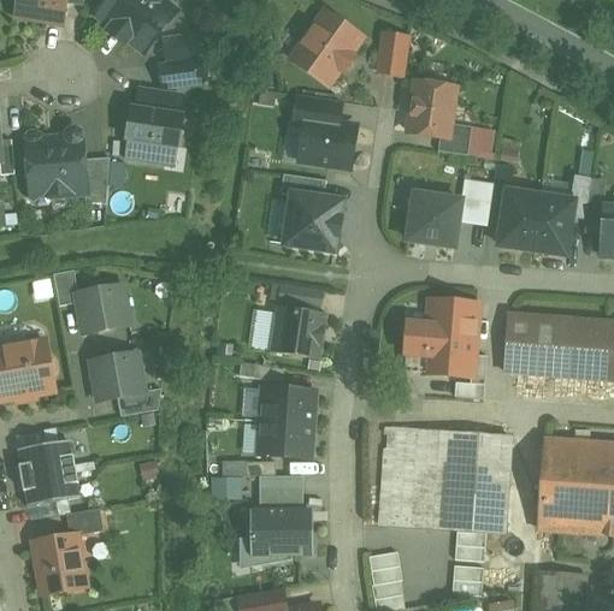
[(17,0),(15,15),(62,23),(65,1),(65,0),(17,0)]
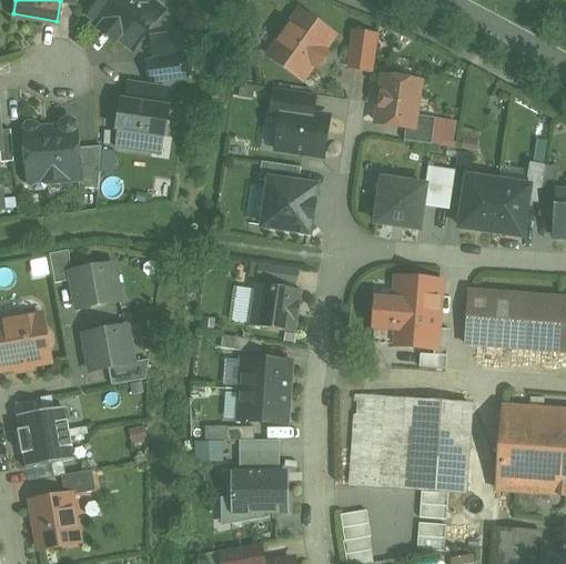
[(95,0),(88,10),(103,22),(100,27),(113,38),(118,33),(133,46),(161,10),(149,0),(95,0)]
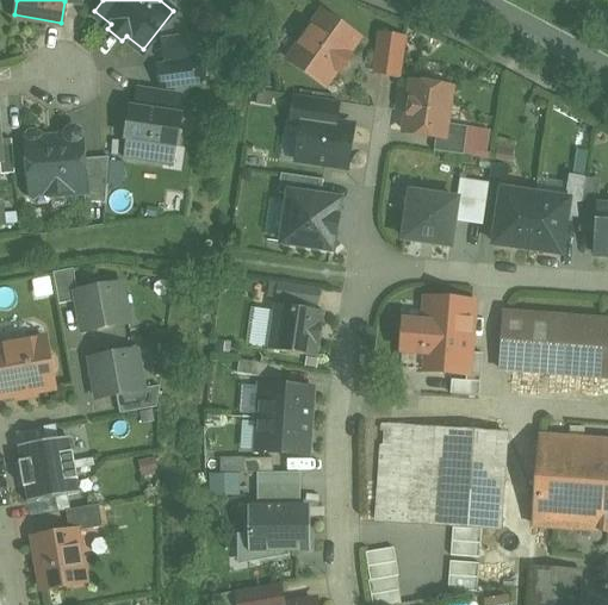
[(357,36),(321,10),(311,24),(305,26),(301,31),(298,37),(298,43),(289,57),(324,82),(335,66),(339,68),(348,54),(346,51),(357,36)]
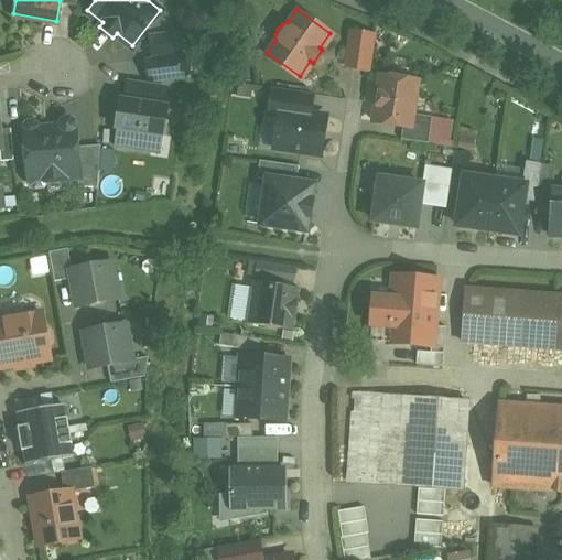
[(195,28),(166,32),(169,53),(170,53),(192,51),(195,28)]
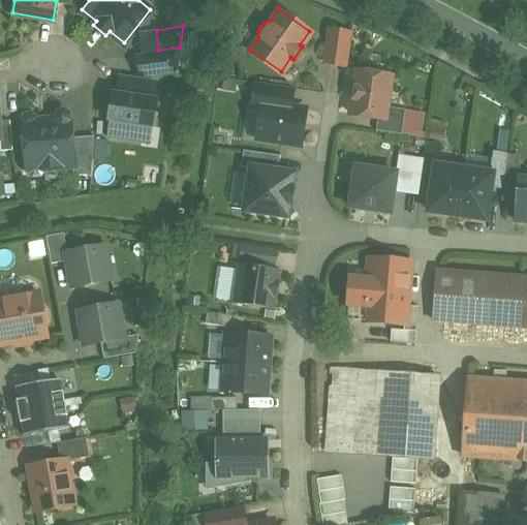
[(349,30),(329,27),(328,38),(347,41),(349,30)]
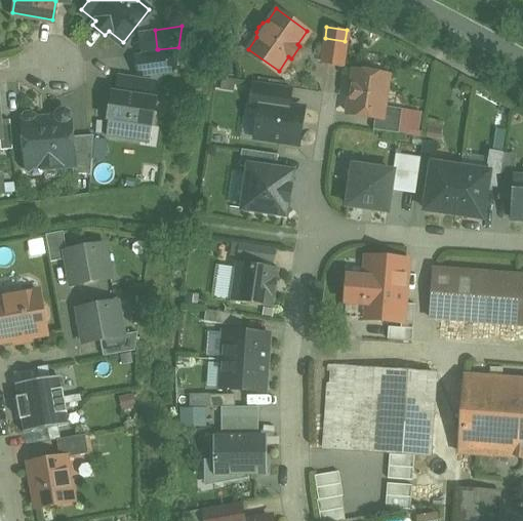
[(178,47),(158,49),(160,64),(176,62),(178,47)]
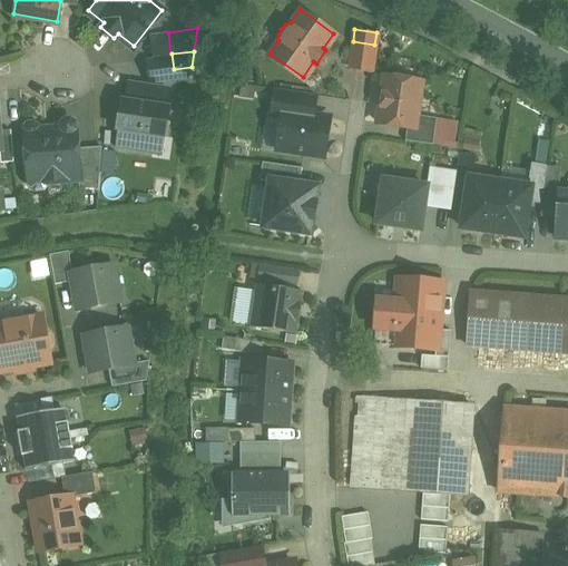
[(420,80),(384,75),(378,120),(407,125),(413,126),(415,113),(420,80)]
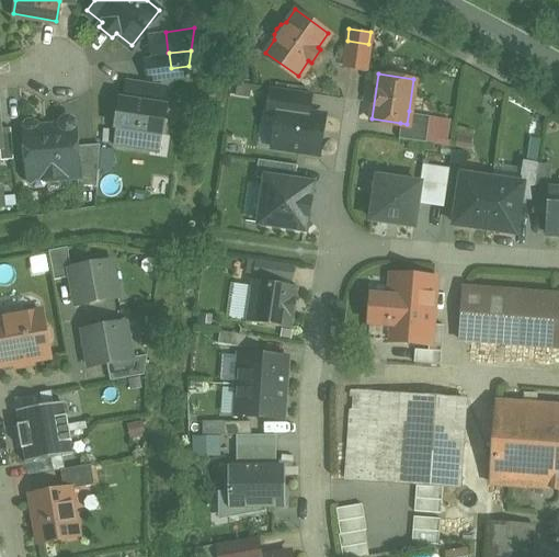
[(164,84),(126,79),(123,97),(118,97),(114,125),(117,125),(114,143),(149,148),(151,131),(162,132),(166,103),(161,103),(164,84)]
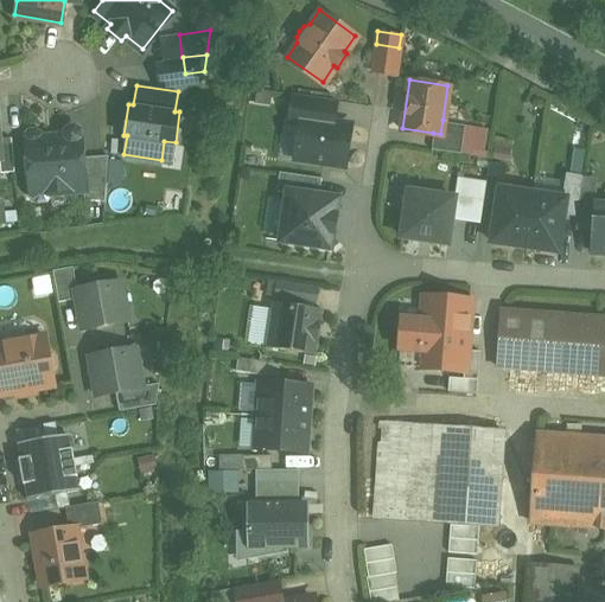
[(336,98),(293,93),(290,119),(300,120),(300,115),(332,120),(336,98)]
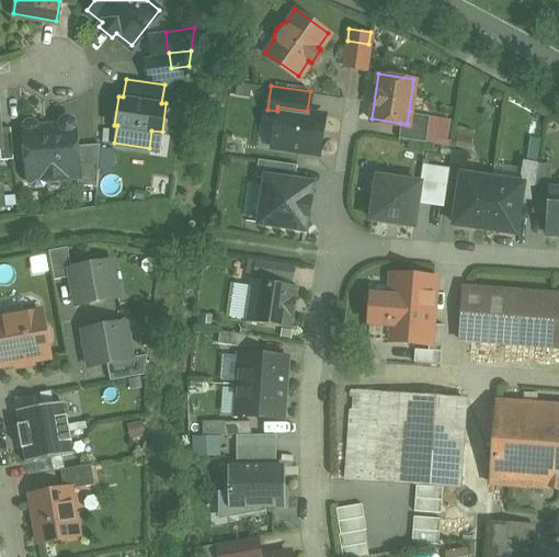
[(307,111),(277,106),(277,111),(272,145),(318,151),(323,113),(307,111)]
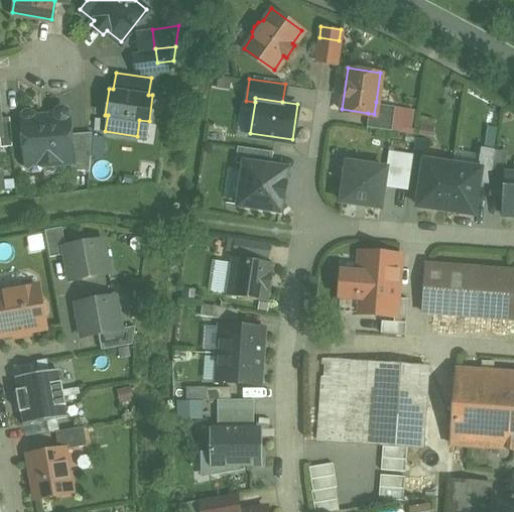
[(394,105),(376,102),(374,114),(368,113),(366,125),(391,129),(394,105)]
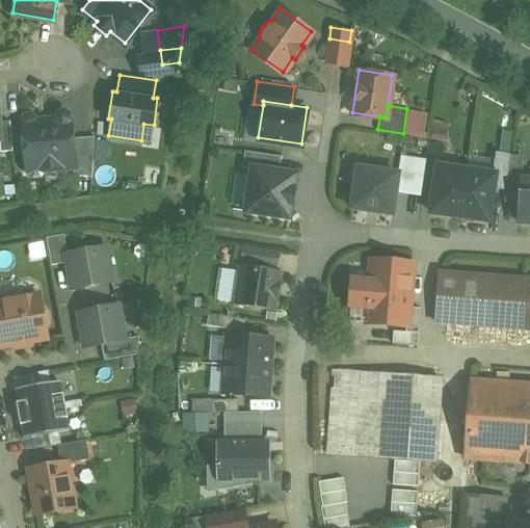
[(23,116),(22,119),(26,169),(32,174),(38,174),(44,168),(73,165),(74,165),(72,136),(70,114),(69,112),(67,110),(64,110),(62,109),(59,110),(58,112),(56,114),(56,116),(35,119),(34,116),(33,114),(31,113),(29,112),(26,113),(24,114),(23,116)]
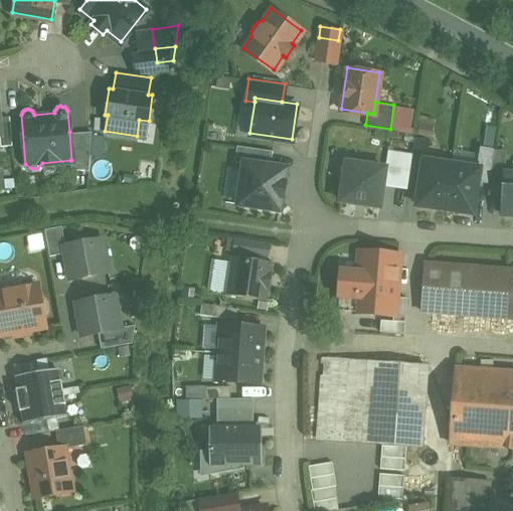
[(9,116),(0,116),(0,145),(12,144),(9,116)]
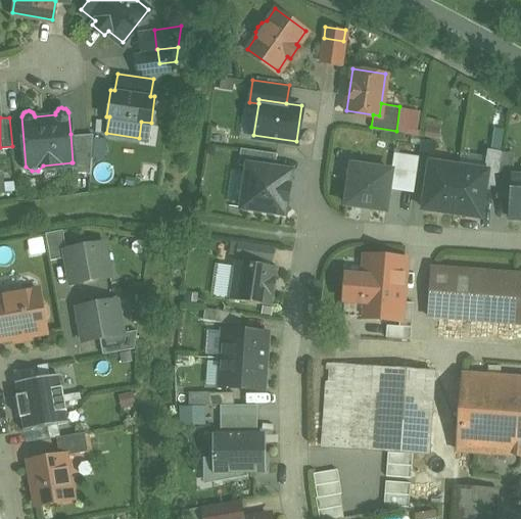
[(436,125),(424,123),(421,139),(434,141),(436,125)]
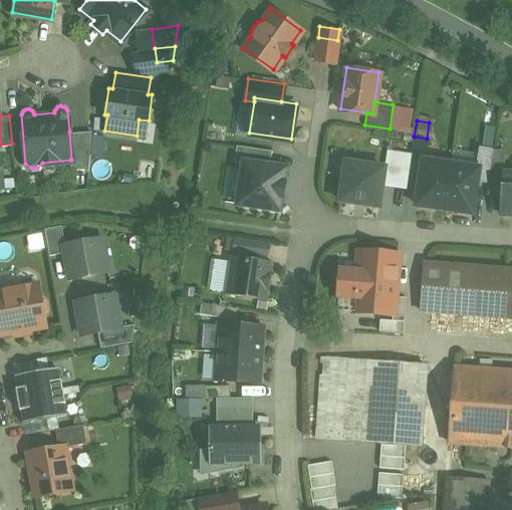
[(90,130),(69,132),(71,160),(70,160),(70,168),(88,169),(90,130)]
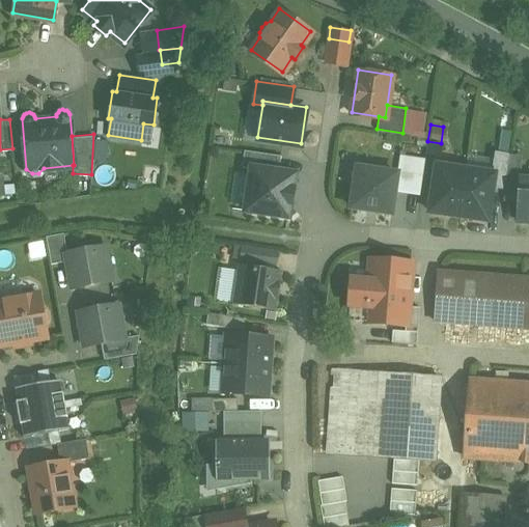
[(427,141),(426,141),(421,173),(434,175),(436,163),(438,163),(441,143),(427,141)]
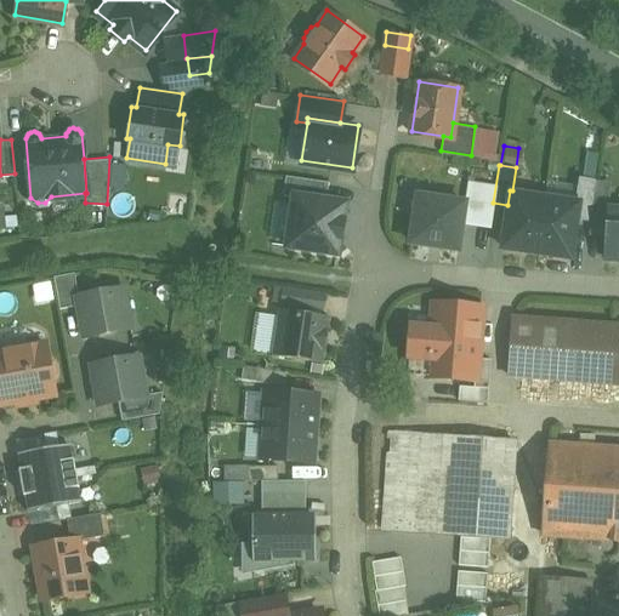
[(328,181),(285,174),(282,193),(294,195),(294,194),(325,199),(328,181)]
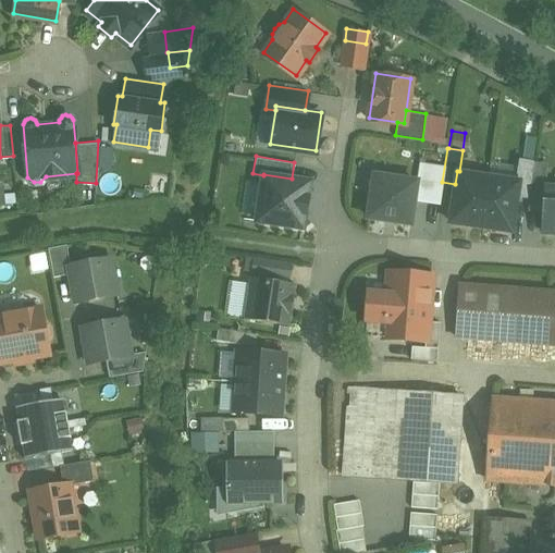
[(534,161),(519,159),(516,180),(518,181),(516,193),(529,195),(534,161)]
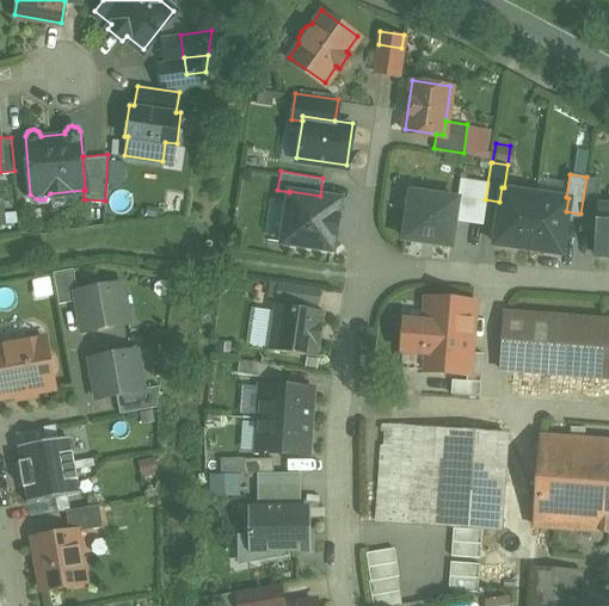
[(504,187),(502,187),(499,202),(494,241),(527,246),(535,192),(504,187)]
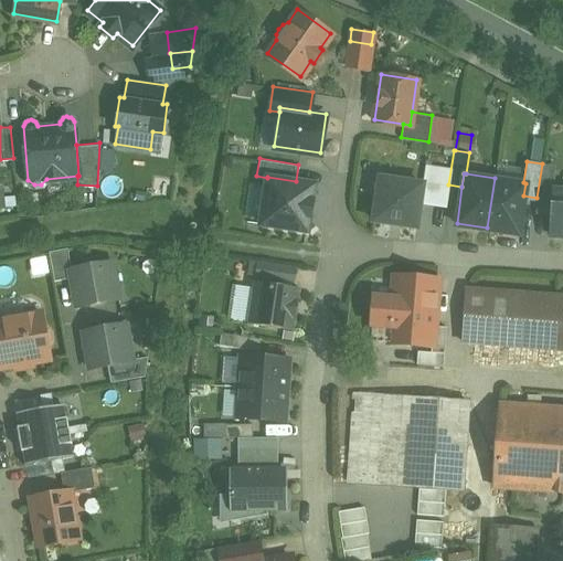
[(421,181),(379,176),(372,218),(415,224),(421,182),(421,181)]
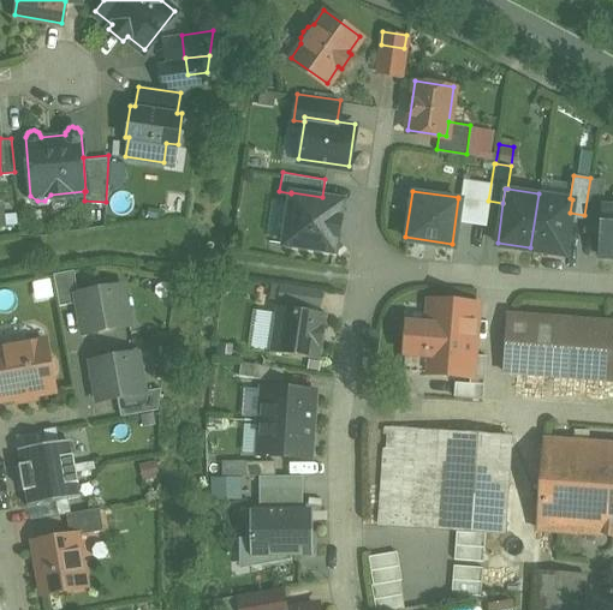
[(322,197),(291,192),(291,193),(284,241),(333,249),(335,233),(338,234),(340,215),(338,215),(340,199),(322,197)]
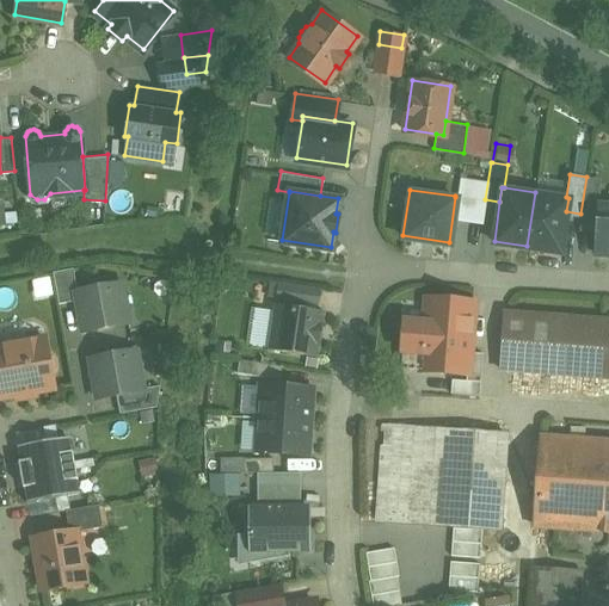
[(566,197),(535,192),(527,246),(560,251),(566,211),(568,198),(566,197)]
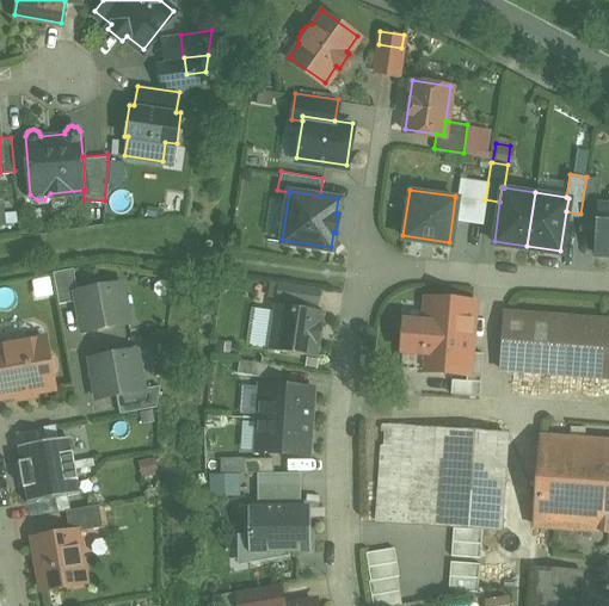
[(608,203),(598,203),(595,253),(608,253),(608,203)]
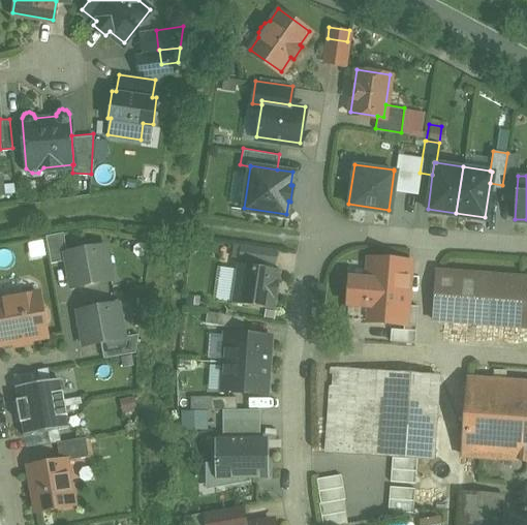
[(63,230),(45,234),(50,261),(66,258),(65,251),(66,250),(63,230)]
